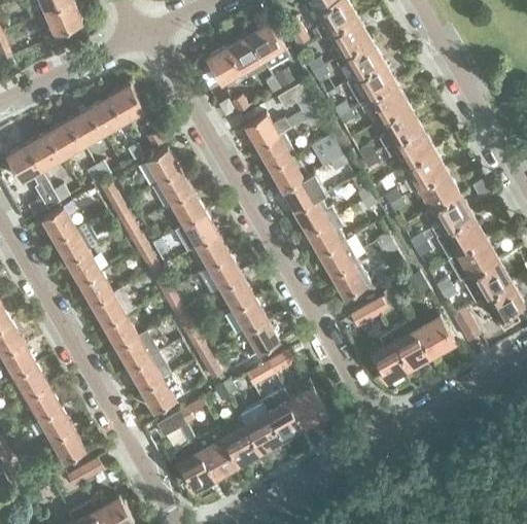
[(42,0),(47,11),(73,0),(42,0)]
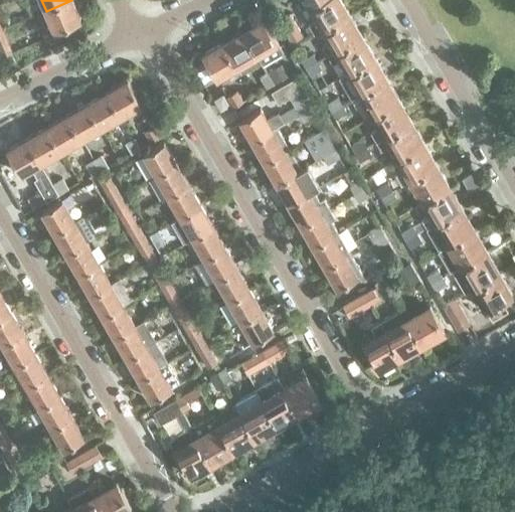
[(81,22),(71,0),(46,11),(56,33),(81,22)]
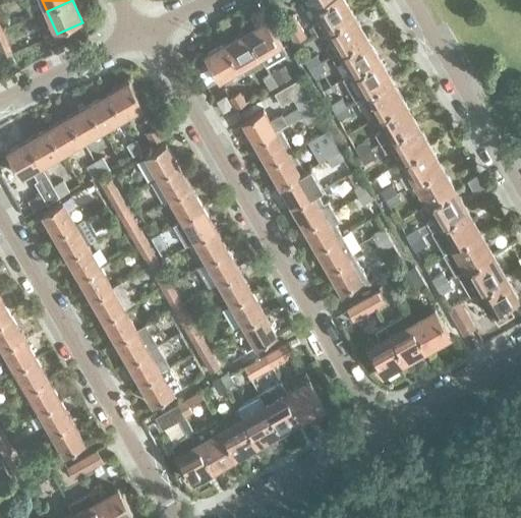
[(308,0),(321,20),(311,26),(317,37),(327,32),(353,16),(343,0),(308,0)]
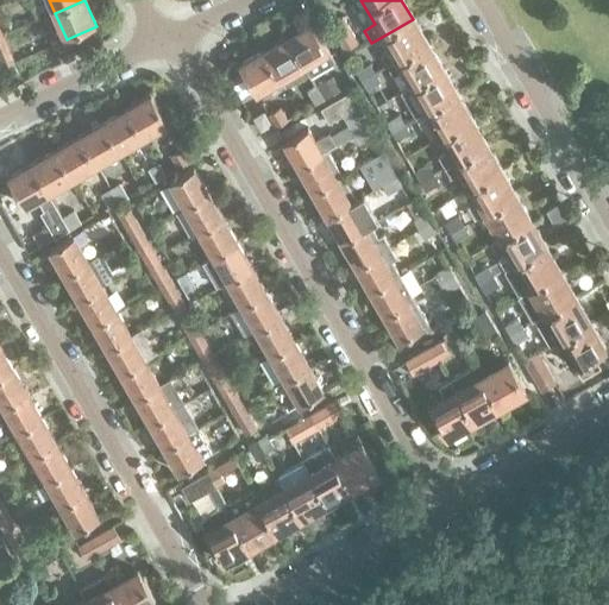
[(344,52),(358,44),(343,18),(328,26),(344,52)]
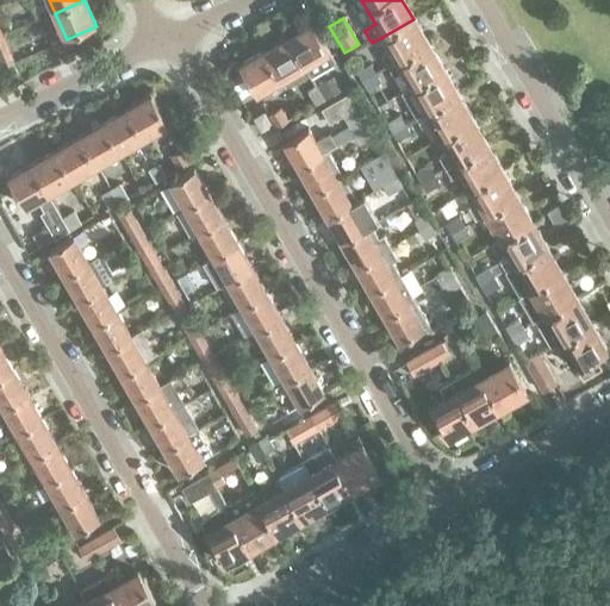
[(388,68),(398,62),(428,44),(414,19),(383,37),(392,52),(383,57),(388,68)]
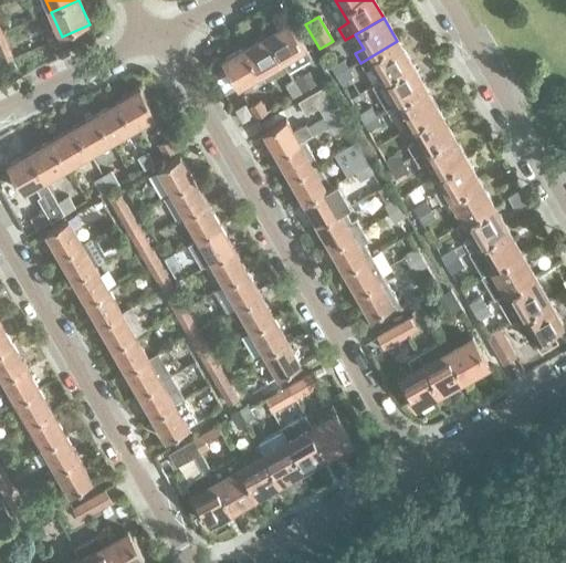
[(289,72),(300,65),(311,59),(307,51),(291,22),(268,35),(284,64),(287,71),(289,72)]
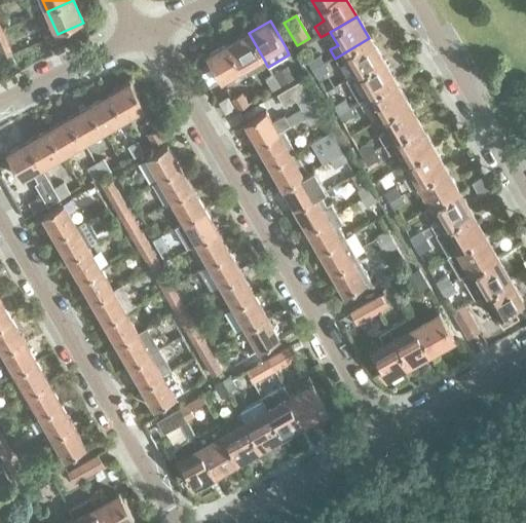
[(0,47),(8,44),(4,33),(0,34),(0,47)]
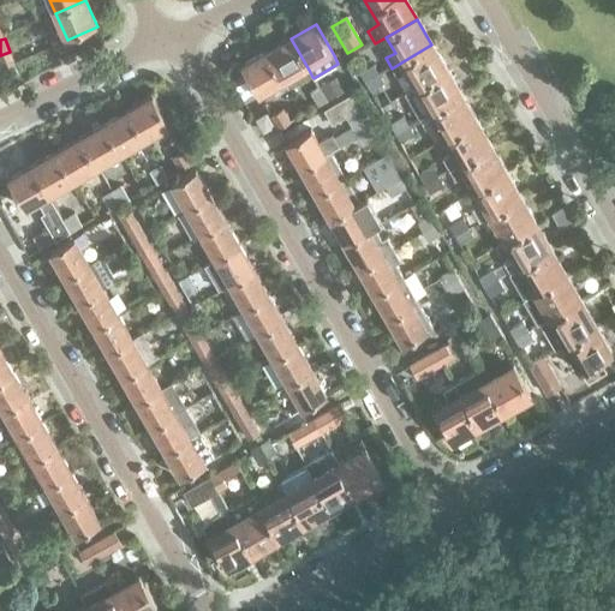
[(312,77),(309,70),(291,39),(267,53),(285,84),(298,76),(302,83),(312,77)]
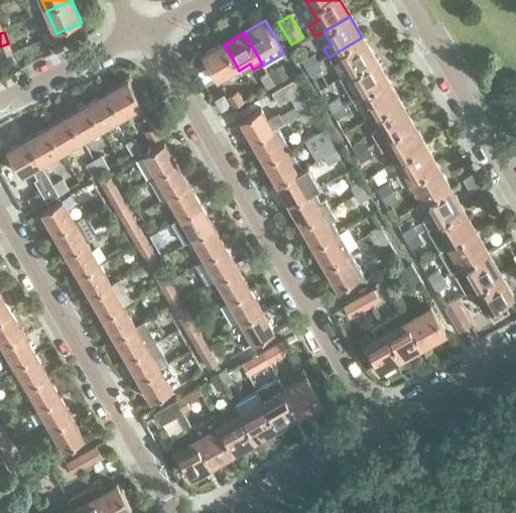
[(349,75),(375,59),(362,37),(337,52),(329,57),(334,66),(342,60),(349,75)]
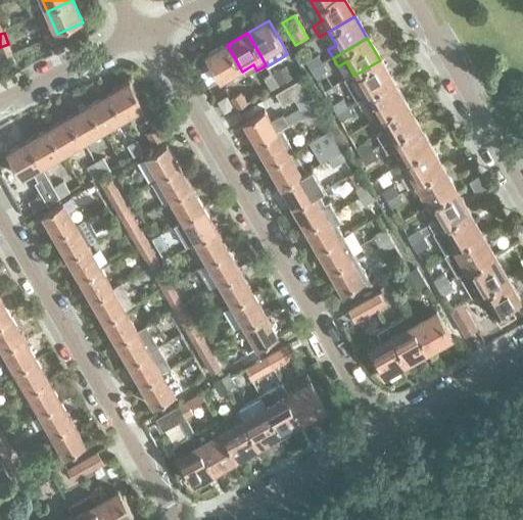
[(0,47),(0,50),(0,51),(3,58),(13,54),(8,44),(0,47)]
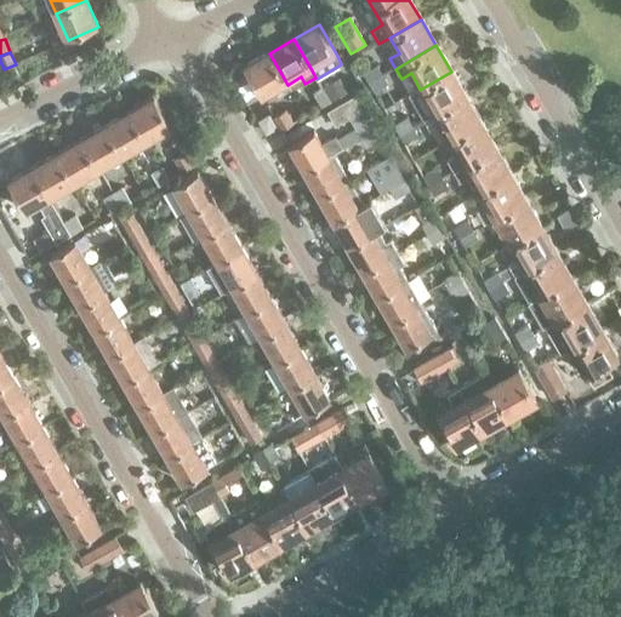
[(279,97),(291,90),(288,85),(269,53),(244,68),(262,100),(275,91),(279,97)]
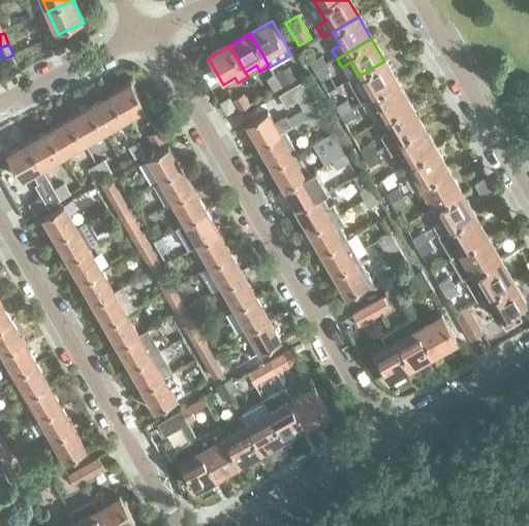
[(314,72),(327,65),(321,57),(309,63),(314,72)]
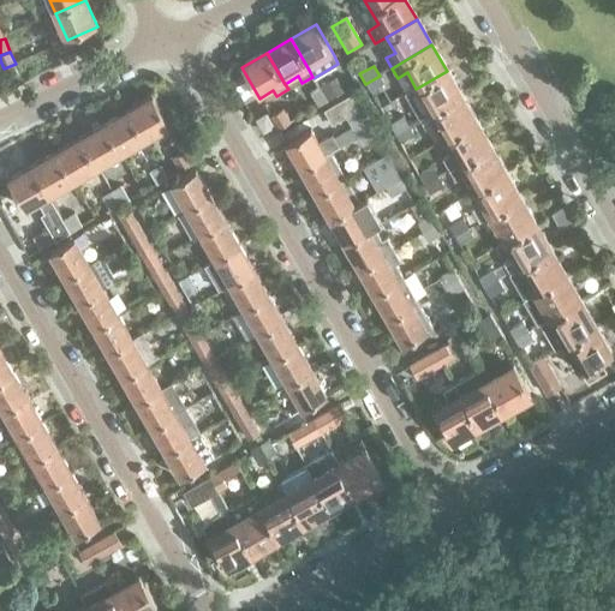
[(419,120),(431,114),(461,96),(447,71),(416,89),(424,102),(413,109),(419,120)]
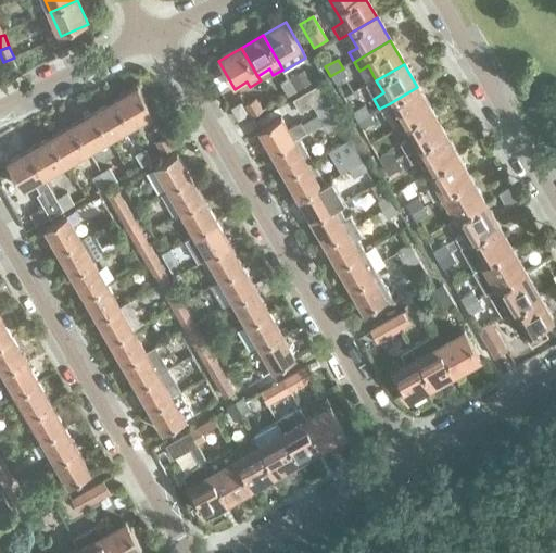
[(343,68),(330,76),(335,84),(348,77),(343,68)]
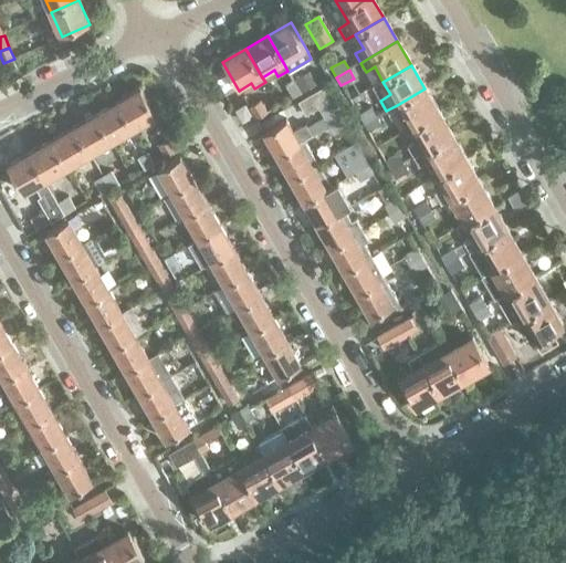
[(294,81),(302,94),(311,89),(303,76),(294,81)]
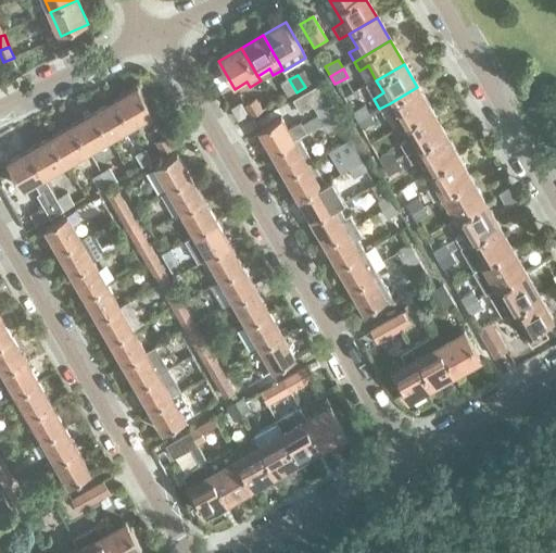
[(287,98),(297,92),(289,79),(279,85),(287,98)]
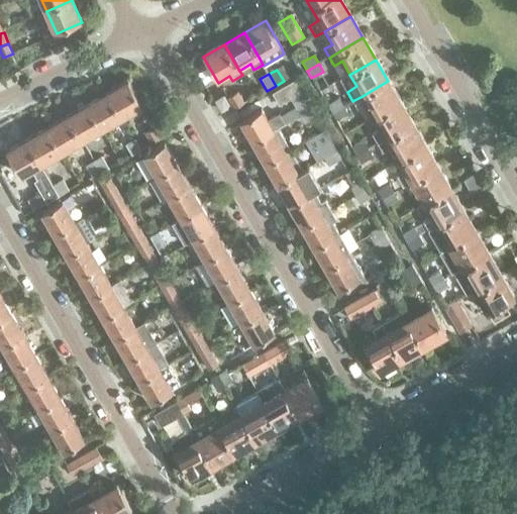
[(303,94),(296,81),(273,95),(279,107),(291,100),(303,94)]
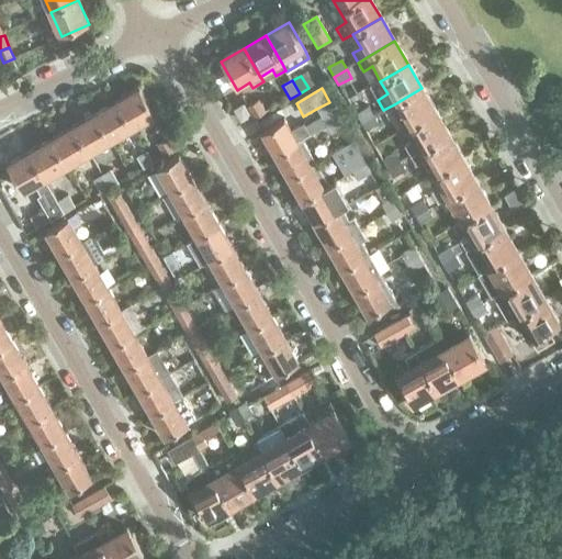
[(407,127),(435,112),(422,88),(394,104),(383,110),(390,121),(400,114),(407,127)]
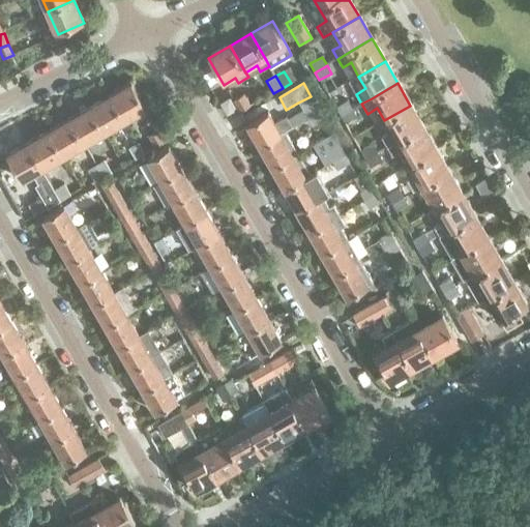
[(133,84),(111,96),(125,123),(147,111),(133,84)]
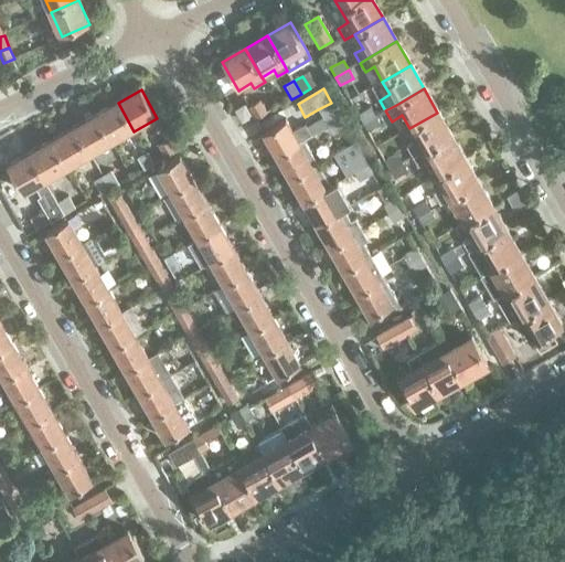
[(267,114),(260,102),(248,107),(256,120),(267,114)]
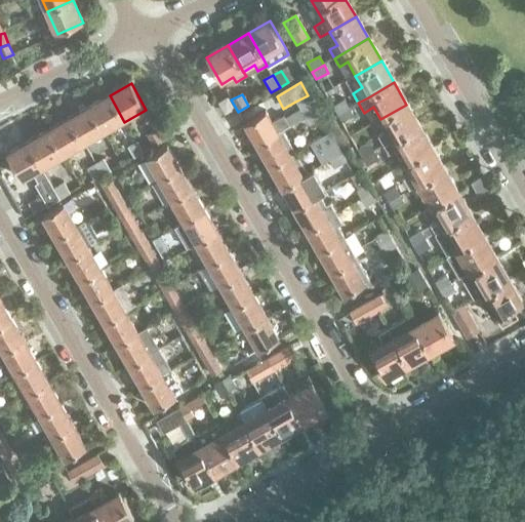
[(110,95),(89,108),(105,133),(124,122),(110,95)]
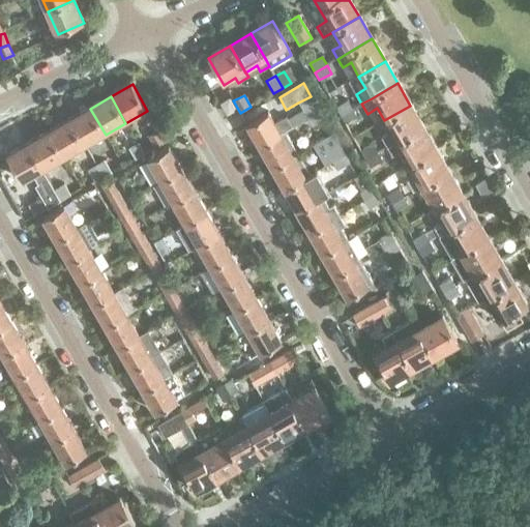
[(307,120),(320,113),(311,96),(298,103),(303,112),(302,112),(307,120)]
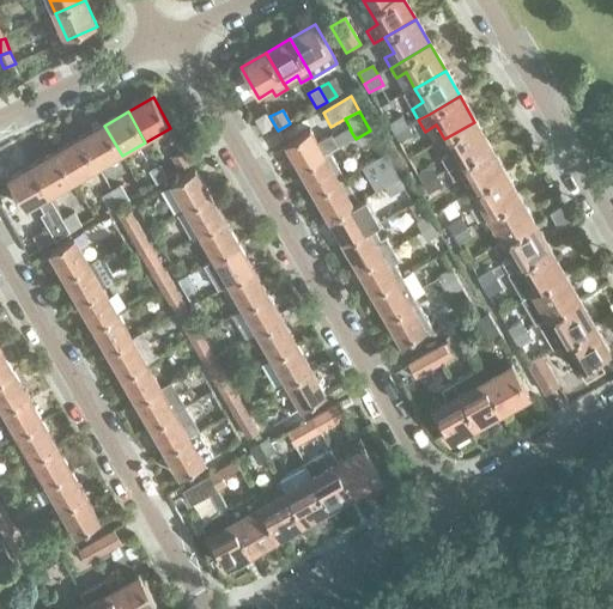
[(263,134),(273,128),(266,115),(255,121),(263,134)]
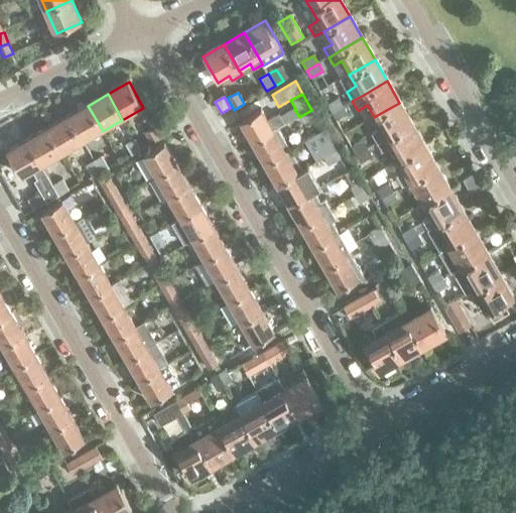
[(331,113),(343,106),(339,99),(327,106),(331,113)]
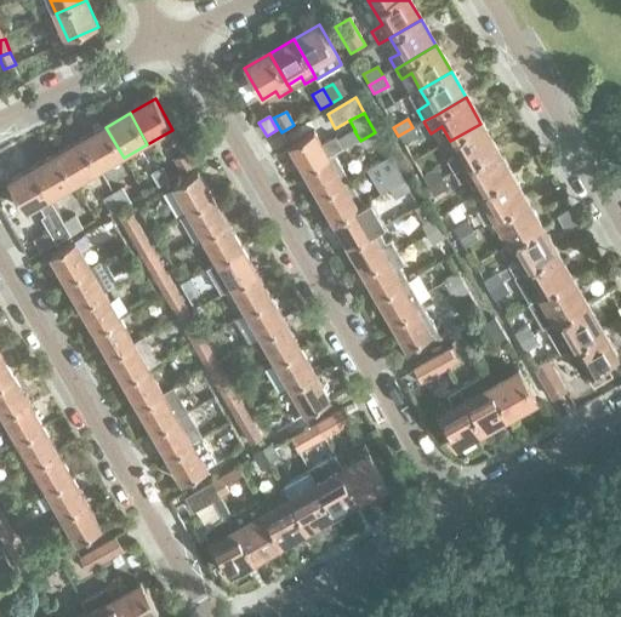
[(454,173),(465,167),(496,149),(480,124),(450,141),(459,155),(446,161),(454,173)]
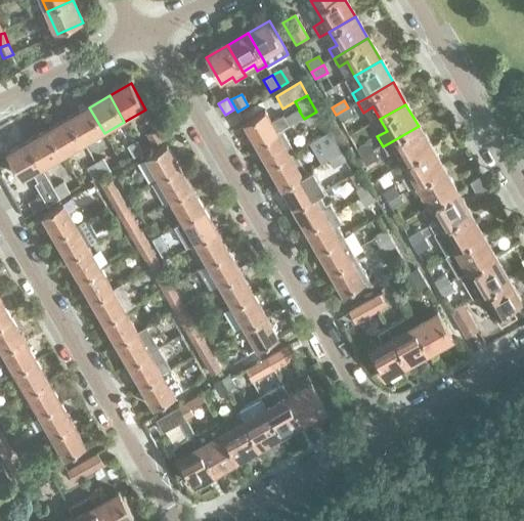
[(104,133),(89,107),(69,119),(84,145),(104,133)]
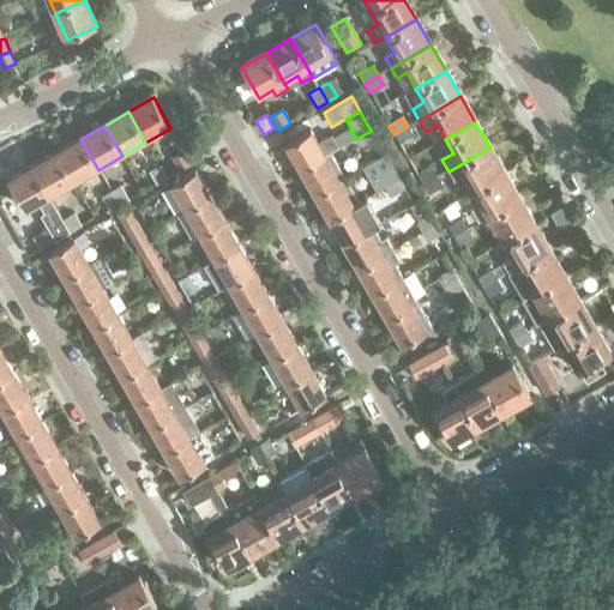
[(408,126),(393,134),(399,144),(414,137),(408,126)]
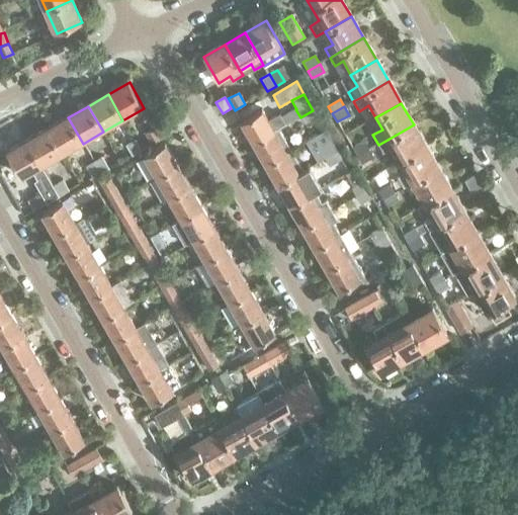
[(269,120),(263,109),(242,121),(255,144),(276,132),(279,131),(287,125),(280,114),(269,120)]
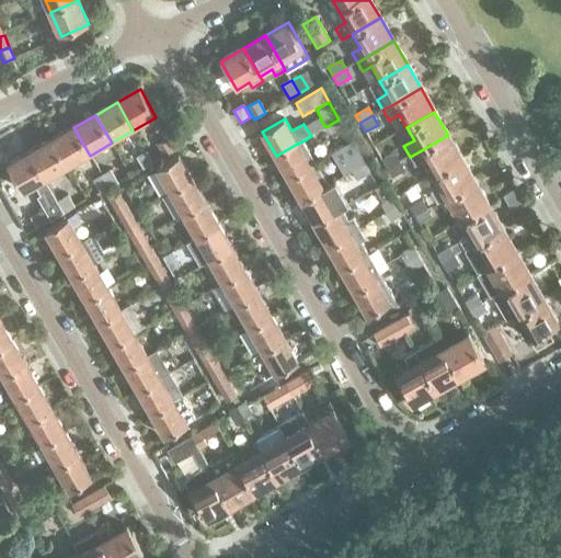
[(339,120),(325,127),(331,136),(344,128),(339,120)]
